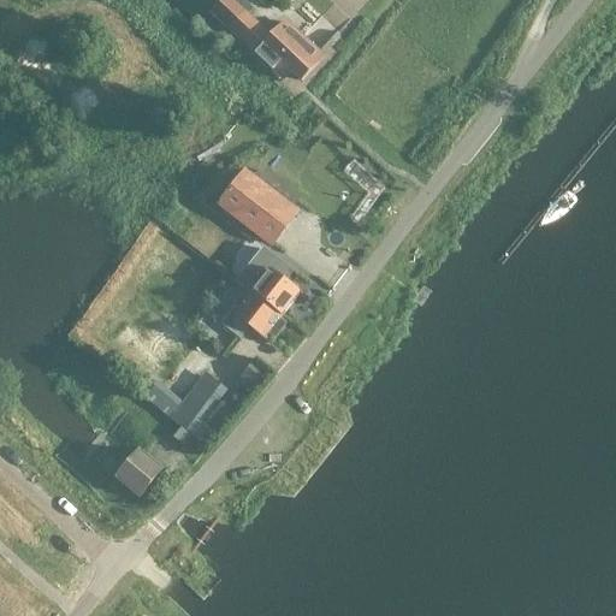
[(230,30),(284,81),(291,72),(301,82),(324,59),(285,24),(271,39),(244,15),(230,30)]
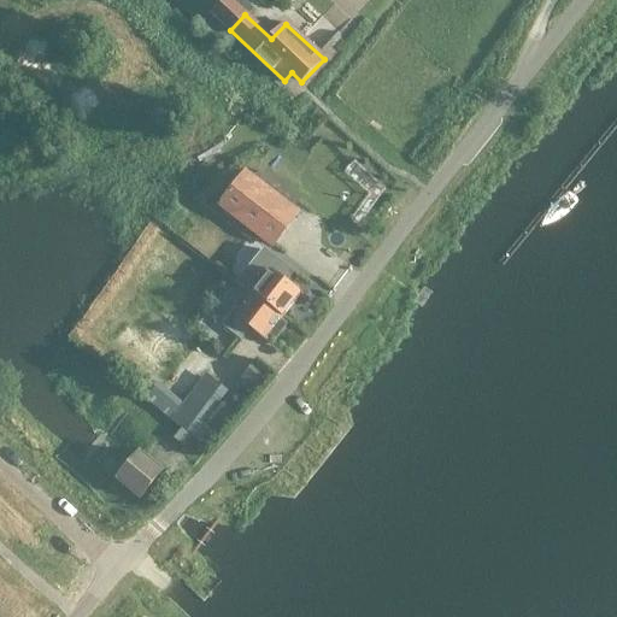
[(348,165),(335,182),(351,195),(365,177),(348,165)]
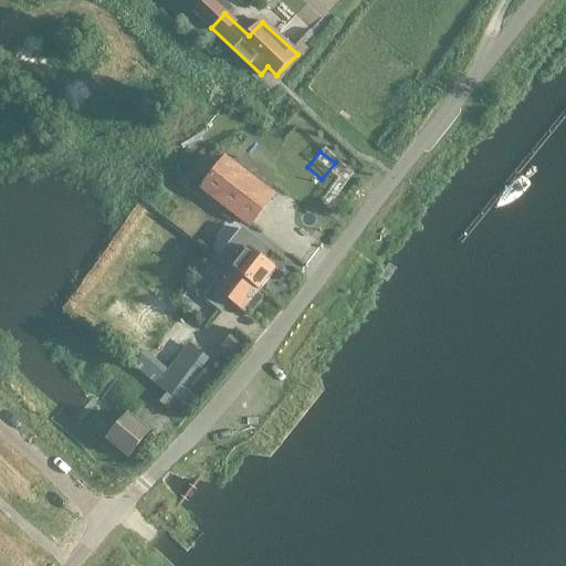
[(273,197),(227,160),(202,190),(249,228),(273,197)]
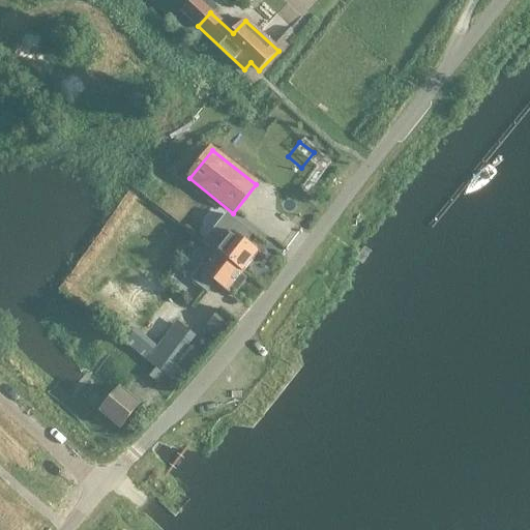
[(257,214),(265,204),(266,203),(255,195),(245,206),(257,214)]
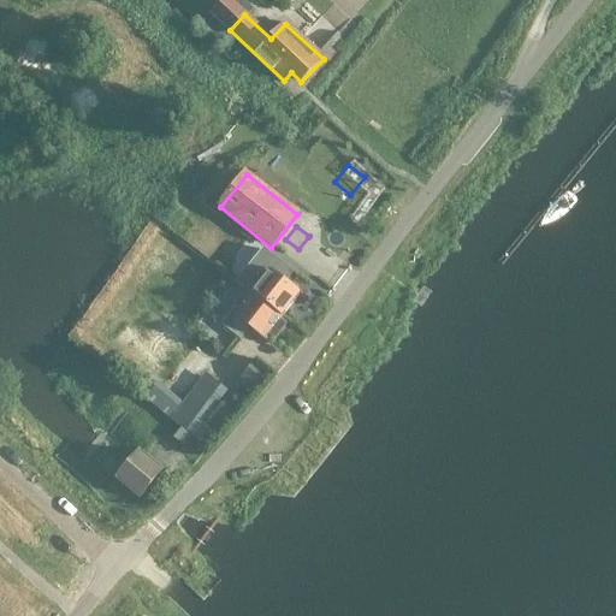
[(252,294),(282,318),(300,295),(279,280),(288,268),(274,258),(259,276),(262,278),(252,294)]
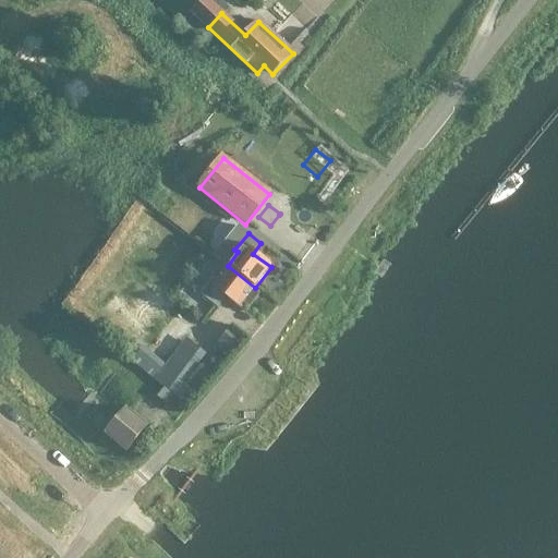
[(255,288),(228,266),(217,280),(213,278),(201,294),(213,304),(222,293),(240,307),(243,302),(249,306),(258,294),(253,290),(255,288)]
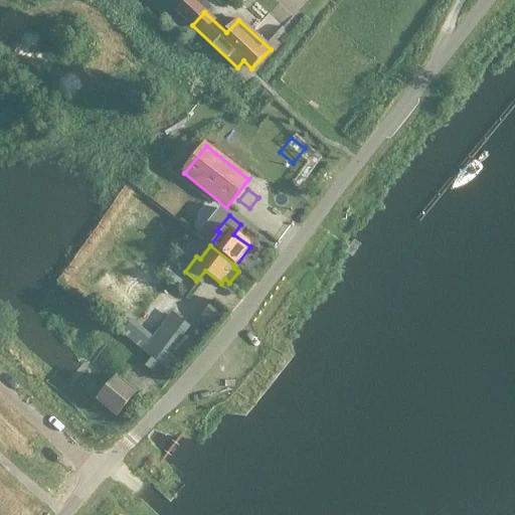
[(213,322),(221,313),(212,305),(204,315),(213,322)]
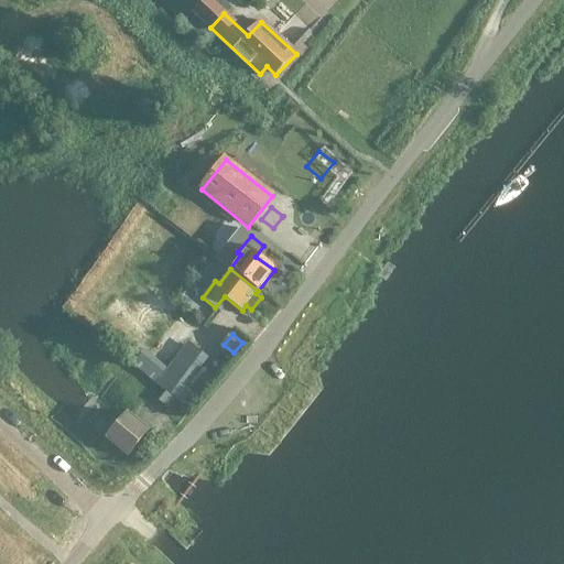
[(155,383),(156,384),(175,399),(187,384),(208,357),(188,342),(155,383)]
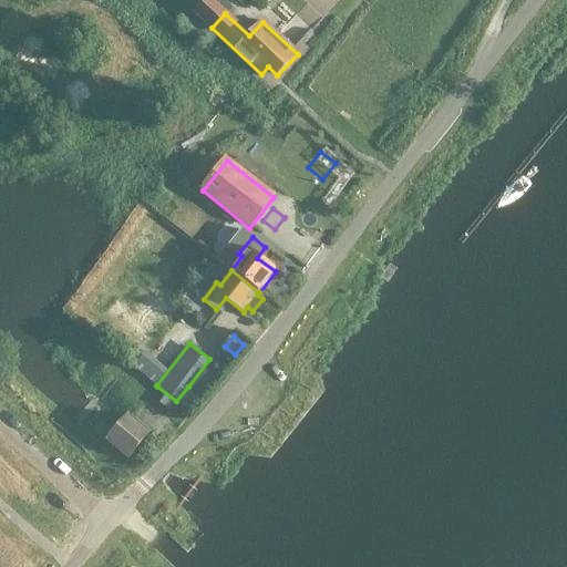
[(164,374),(143,357),(134,368),(155,385),(164,374)]
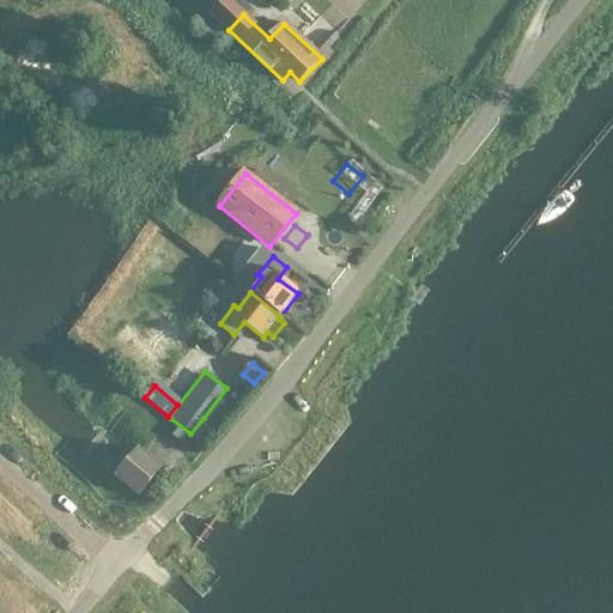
[(189,435),(180,426),(173,436),(182,443),(189,435)]
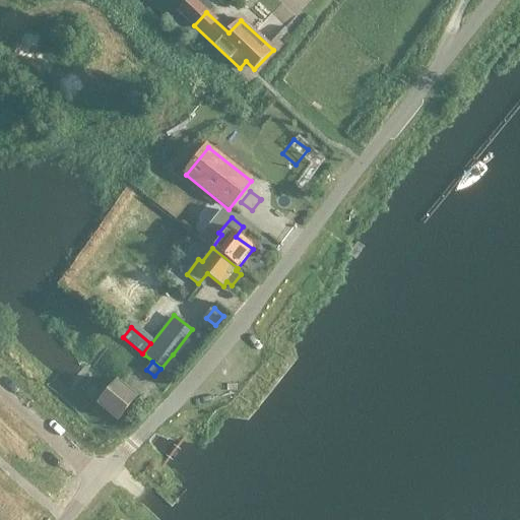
[(106,383),(84,365),(73,377),(94,396),(106,383)]
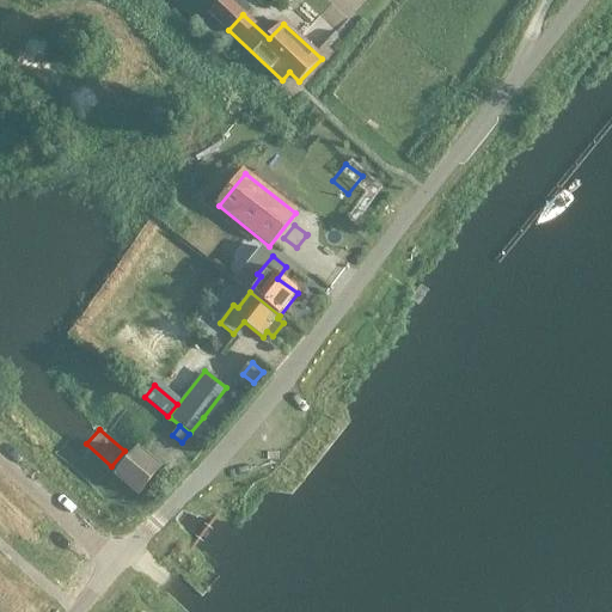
[(114,472),(114,473),(139,495),(163,464),(138,444),(123,460),(114,472)]
